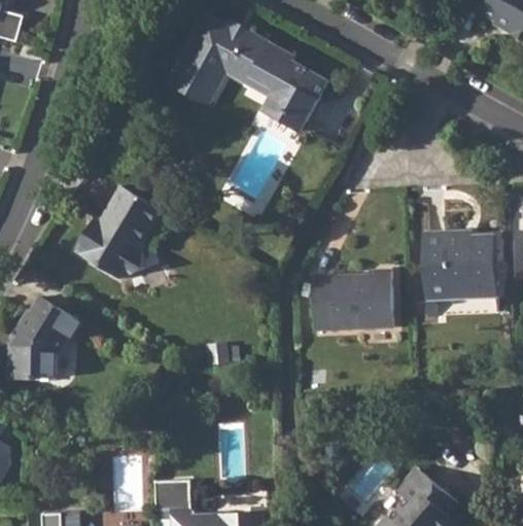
[(522,0),(464,0),(480,9),(479,12),(495,23),(498,19),(511,26),(507,33),(522,42),(522,0)]
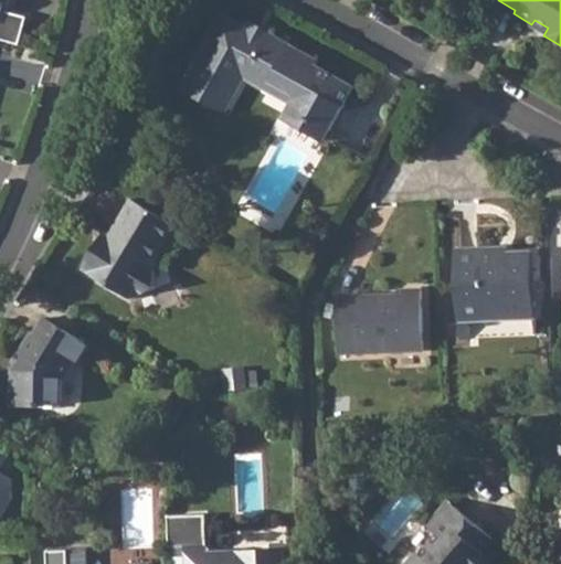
[(218,18),(183,78),(198,86),(191,98),(218,114),(239,78),(262,92),(265,84),(289,99),(286,106),(284,110),(321,132),(347,89),(308,67),(310,62),(262,34),(254,48),(240,40),(245,32),(218,18)]
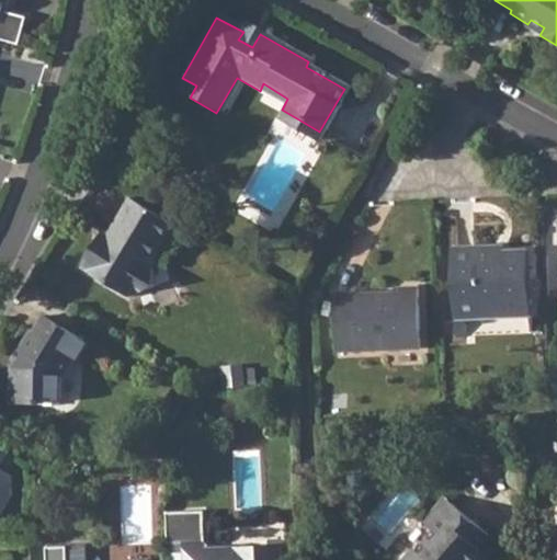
[(169,223),(126,197),(103,237),(106,238),(100,248),(91,243),(77,267),(127,297),(150,286),(147,261),(169,223)]
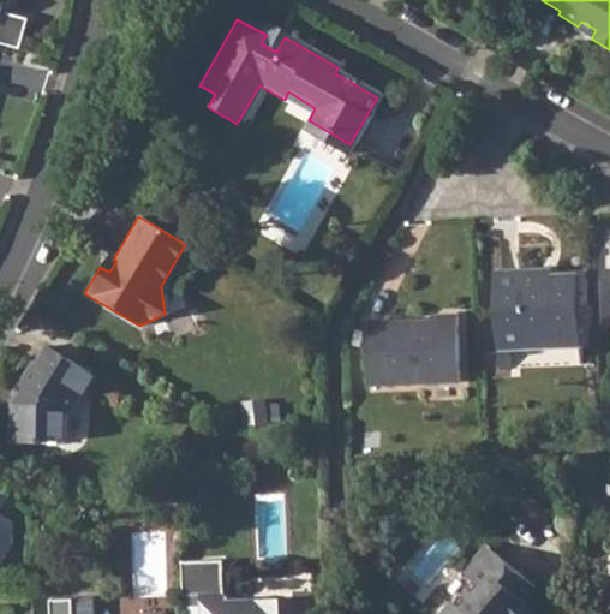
[(539,270),(494,272),(497,347),(509,347),(575,344),(574,276),(548,278),(549,288),(539,288),(539,270)]
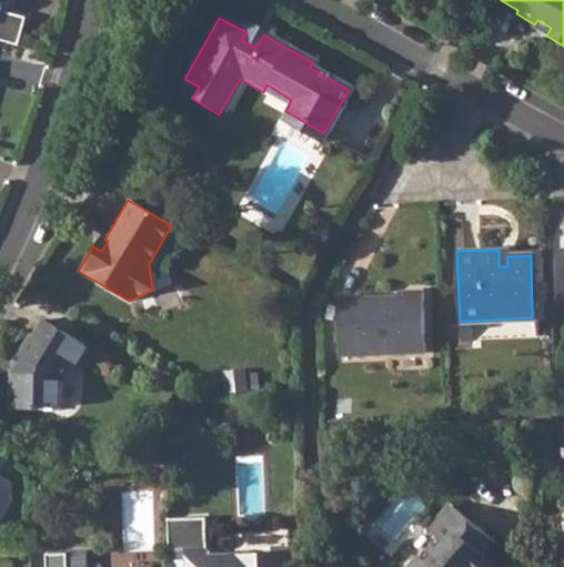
[(385,297),(336,300),(339,354),(422,352),(420,291),(395,292),(395,301),(385,301),(385,297)]
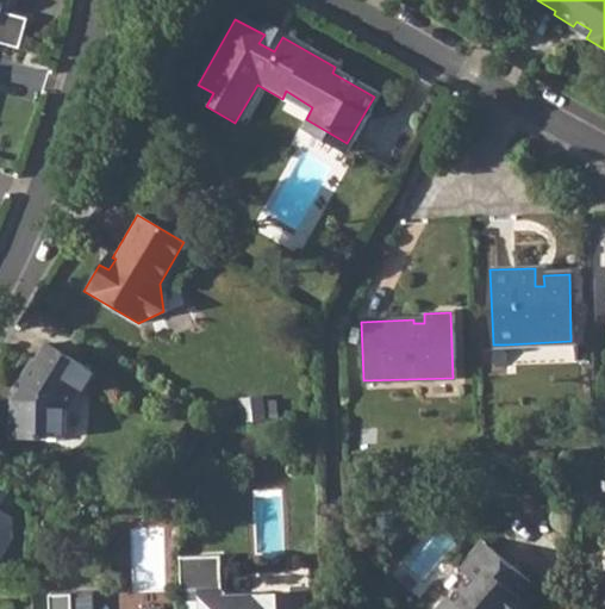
[(12,392),(7,401),(7,440),(38,439),(38,434),(63,433),(64,408),(76,387),(82,391),(92,373),(42,342),(32,360),(29,358),(17,379),(22,383),(14,393),(12,392)]
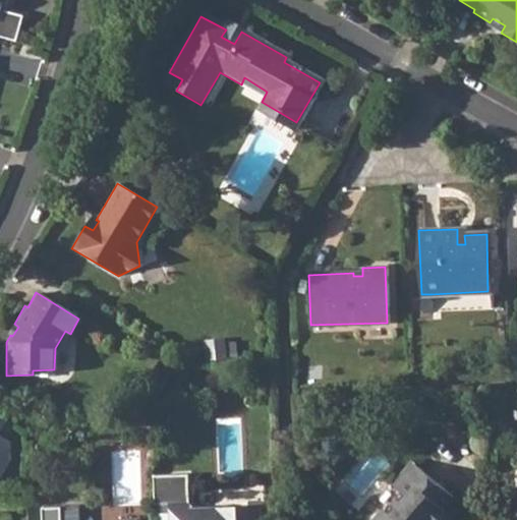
[(0,435),(9,417),(0,411),(0,477),(17,444),(0,435)]
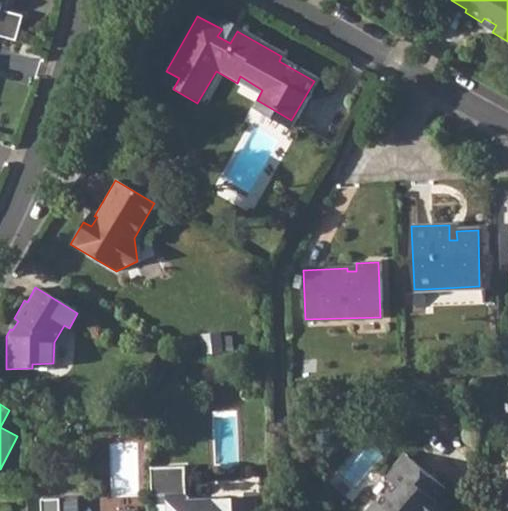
[(406,459),(387,481),(390,484),(374,502),(371,499),(361,510),(433,510),(437,507),(431,502),(441,490),(406,459)]
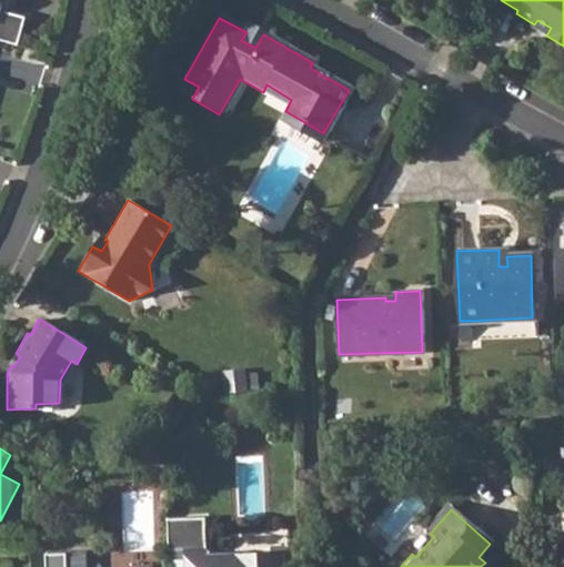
[(165,519),(167,557),(183,557),(183,566),(288,566),(288,546),(268,547),(268,553),(204,555),(203,517),(165,519)]
